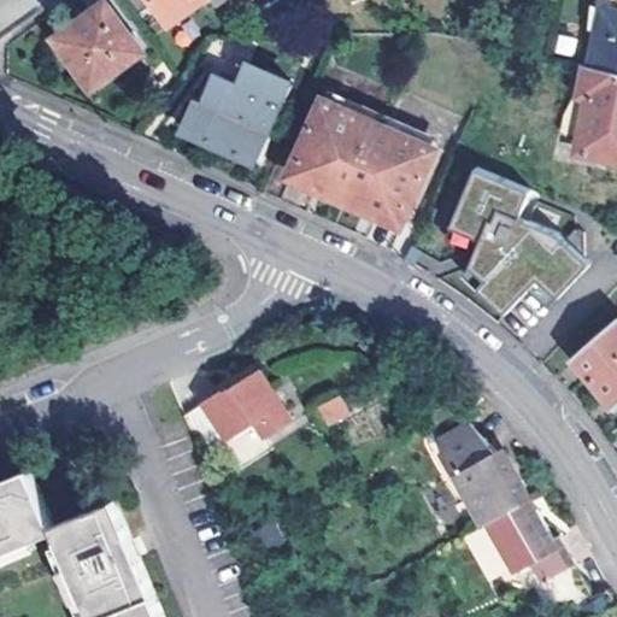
[(209,0),(151,0),(170,27),(209,0)]
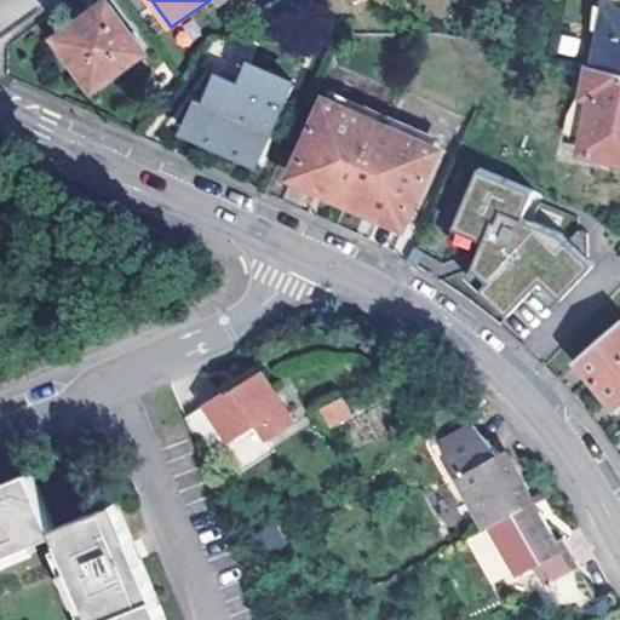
[(58,41),(92,89),(145,53),(109,3),(58,41)]
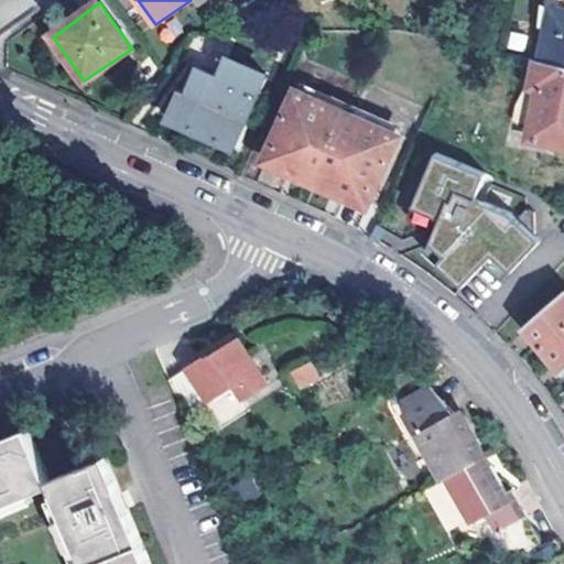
[(563,10),(554,9),(541,62),(563,67),(563,10)]
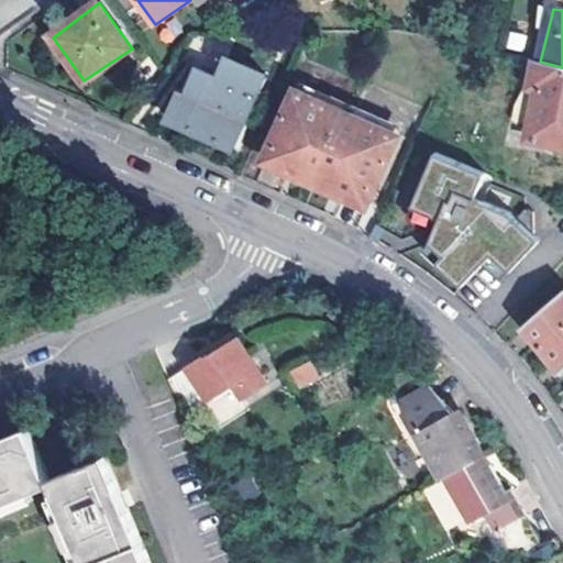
[(178,121),(236,146),(269,77),(231,58),(220,78),(200,69),(178,121)]
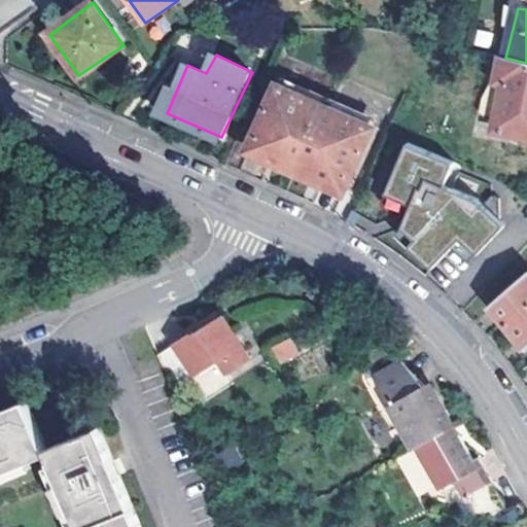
[(502,85),(493,132),(526,138),(526,63),(505,58),(501,58),(496,82),(502,85)]
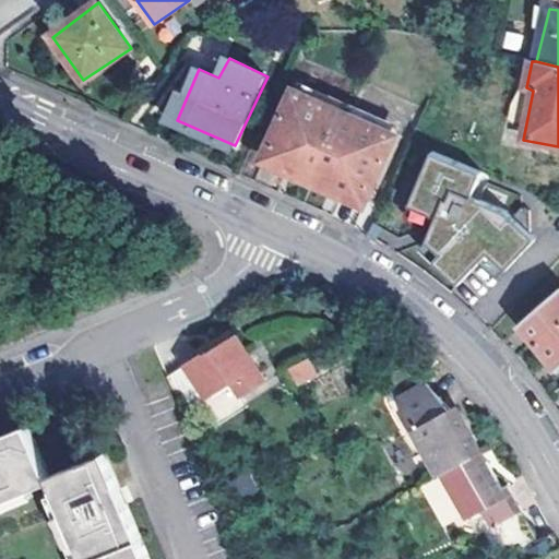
[(297,91),(265,159),(314,182),(345,113),(297,91)]
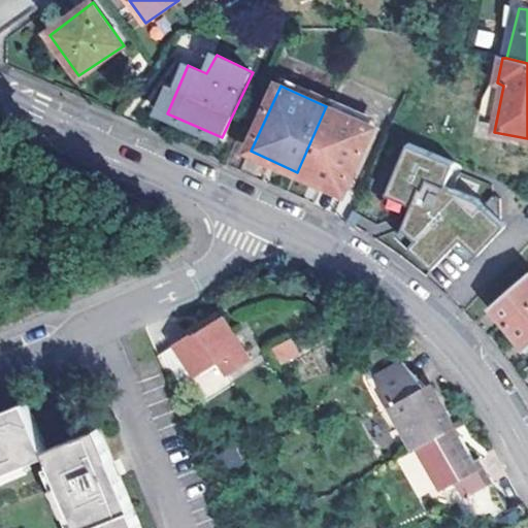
[(297,172),(343,192),(374,127),(326,106),(297,172)]
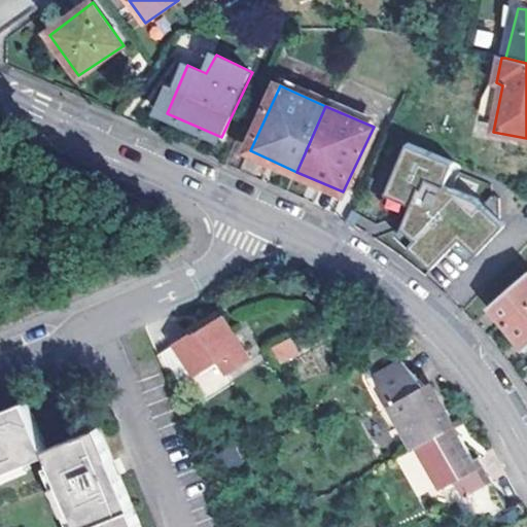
[(456,163),(411,143),(389,195),(415,206),(420,208),(424,220),(403,226),(418,237),(413,244),(438,264),(461,234),(480,247),(502,217),(480,199),(447,185),(456,163)]
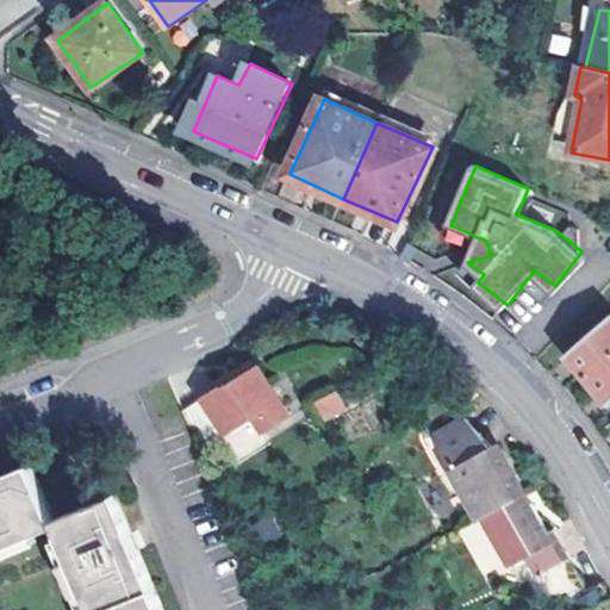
[(486,241),(480,238),(474,249),(467,262),(491,255),(486,241)]
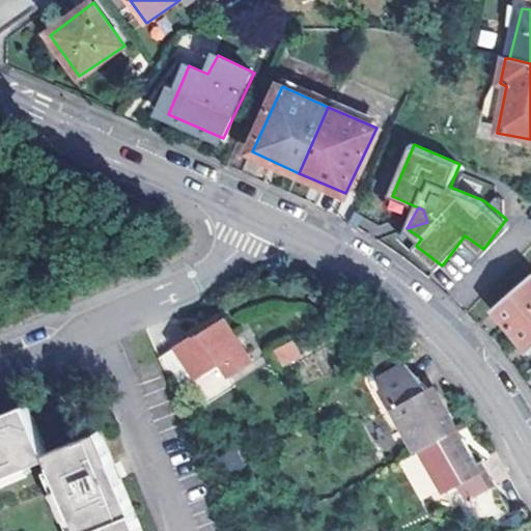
[(530,277),(495,307),(529,348),(530,347),(530,277)]
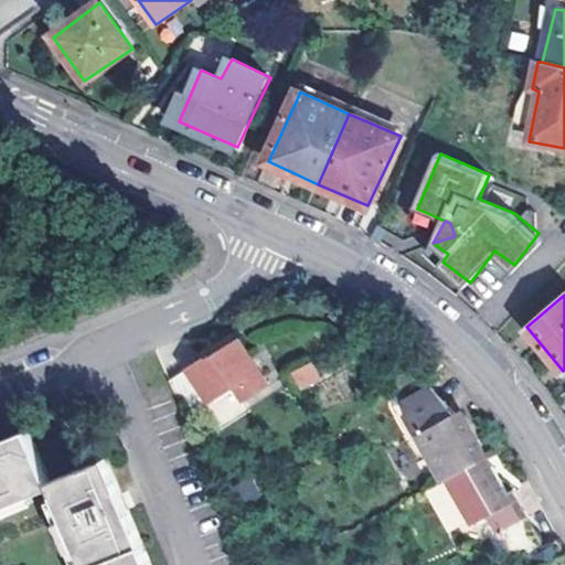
[(185,371),(208,406),(233,390),(242,404),(267,388),(238,342),(206,362),(204,360),(185,371)]
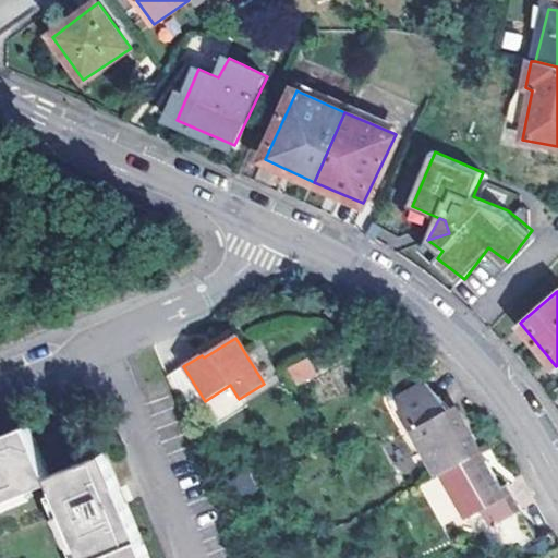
[(296,386),(317,375),(307,356),(286,367),(296,386)]
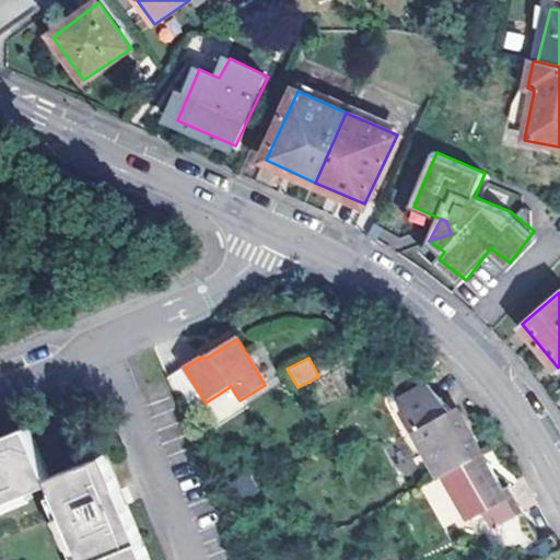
[(431,391),(409,400),(444,476),(481,459),(471,438),(469,439),(461,420),(431,391)]
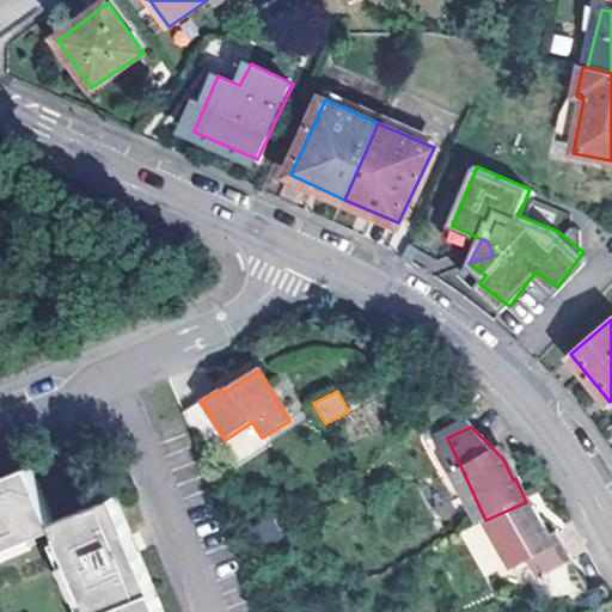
[(0,485),(0,552),(55,531),(89,611),(158,611),(129,543),(112,502),(53,526),(30,473),(0,485)]
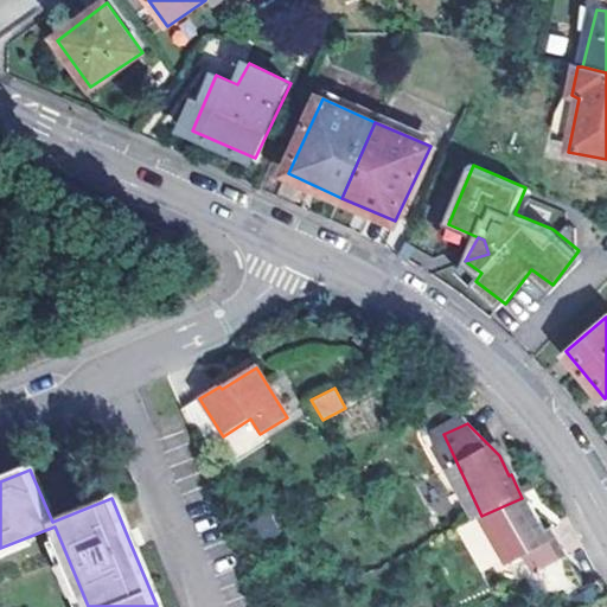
[(523,562),(541,599),(573,585),(551,537),(547,540),(525,496),(522,498),(481,516),(506,570),(523,562)]
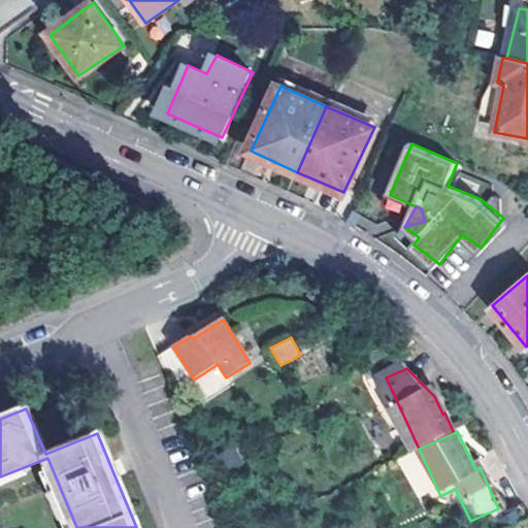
[(233,450),(218,458),(225,471),(240,463),(233,450)]
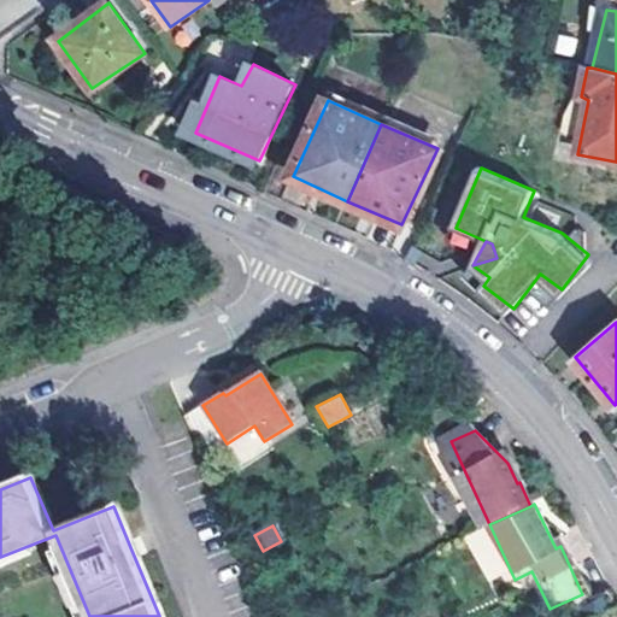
All buildings are outlined.
